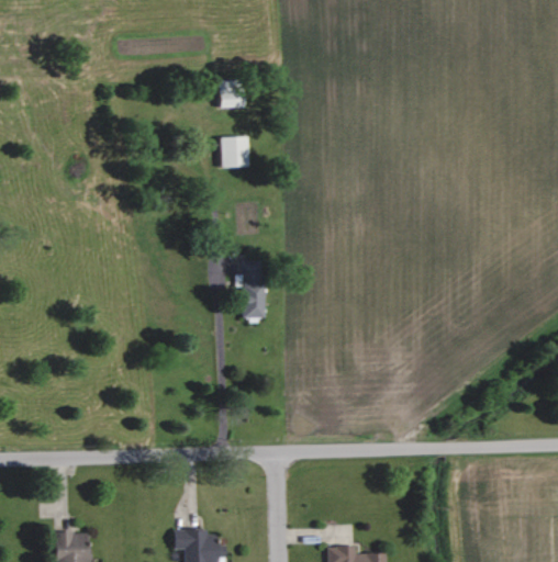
[(221,108),(244,107),(243,79),(220,80),(221,108)]
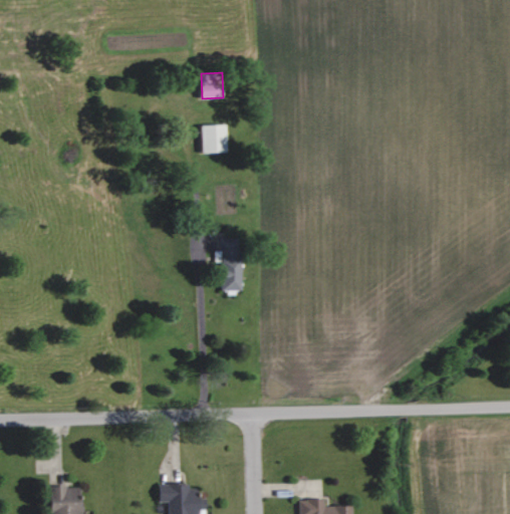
[(227,123),(203,124),(204,153),(228,152),(227,123)]
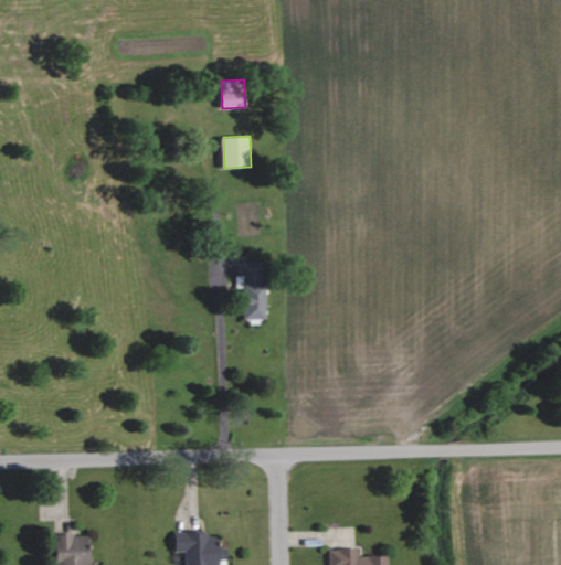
[(267,262),(245,263),(246,319),(268,318),(267,262)]
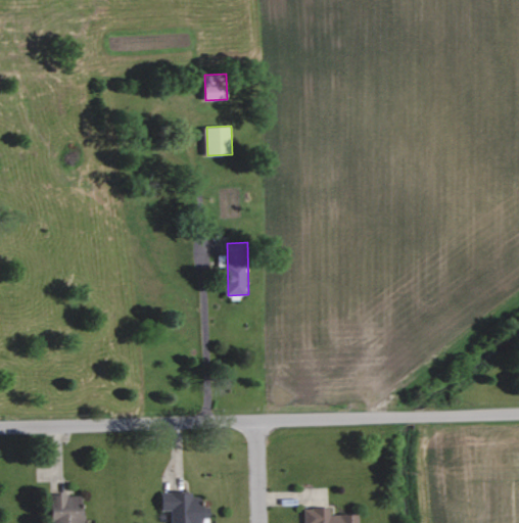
[(173,522),(203,522),(203,518),(211,518),(211,506),(204,507),(203,496),(195,496),(195,491),(162,492),(163,511),(173,510),(173,522)]
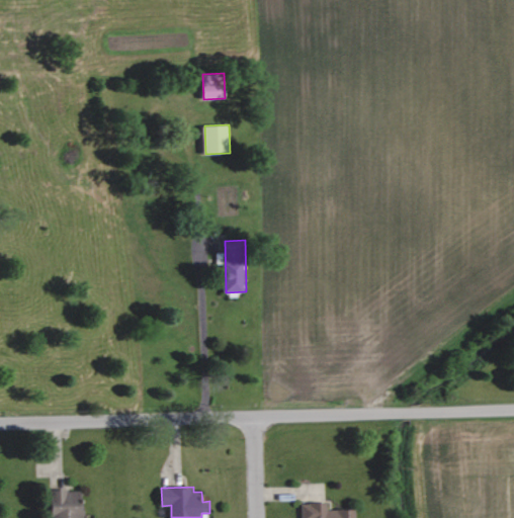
[(52,491),(52,517),(83,517),(83,490),(52,491)]
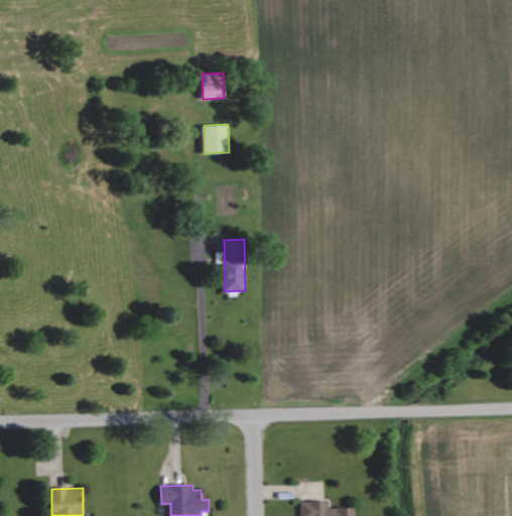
[(356,515),(356,507),(329,508),(329,501),(301,502),(301,515),(356,515)]
